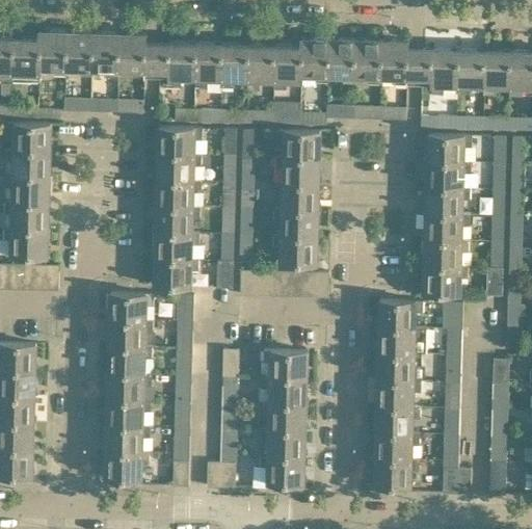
[(38,32),(38,40),(40,40),(38,69),(53,69),(53,76),(65,77),(65,70),(64,70),(65,33),(38,32)]
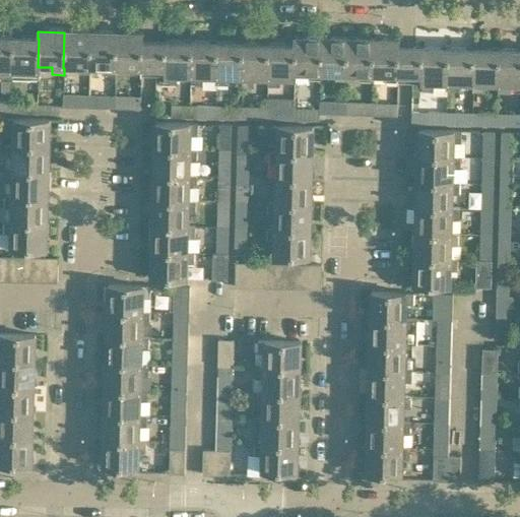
[(89,33),(64,33),(63,68),(64,68),(77,68),(77,75),(89,76),(89,68),(89,33)]
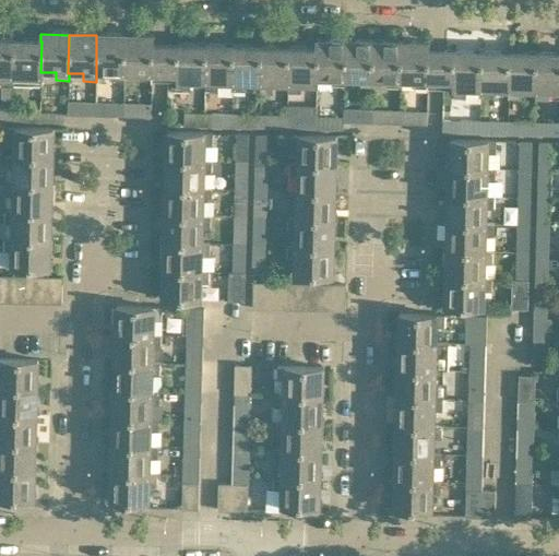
[(125,36),(96,35),(96,73),(111,74),(111,82),(125,82),(125,74),(123,74),(125,36)]
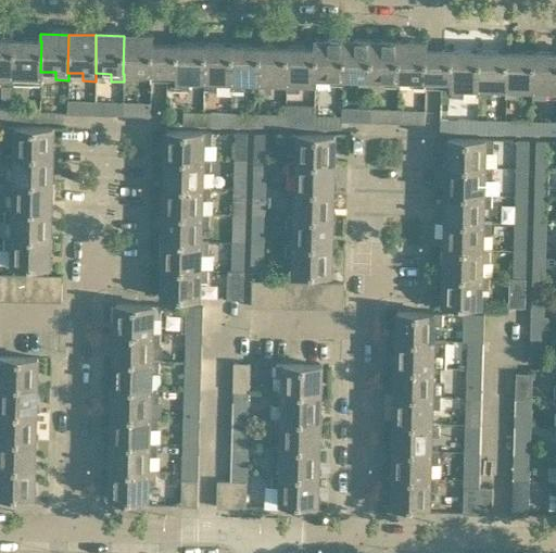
[(152,37),(124,36),(123,74),(124,74),(138,74),(138,82),(151,83),(152,46),(152,37)]
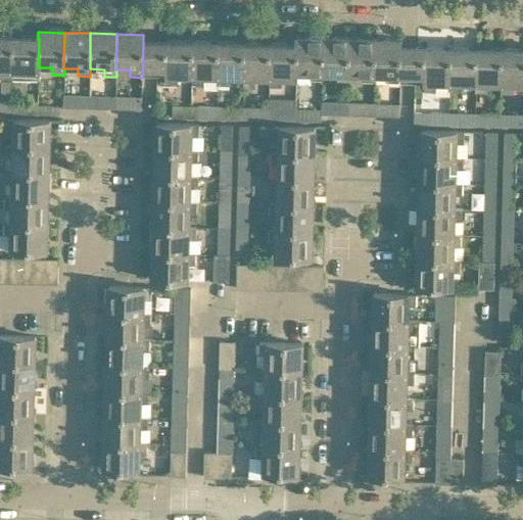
[(12,81),(12,74),(12,38),(0,37),(0,73),(1,74),(1,81),(12,81)]
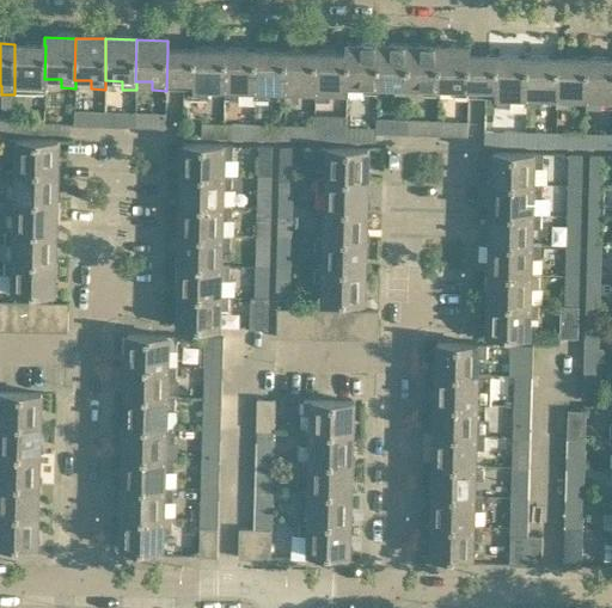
[(14,44),(14,86),(14,94),(31,94),(44,96),(44,79),(46,45),(44,45),(14,44)]
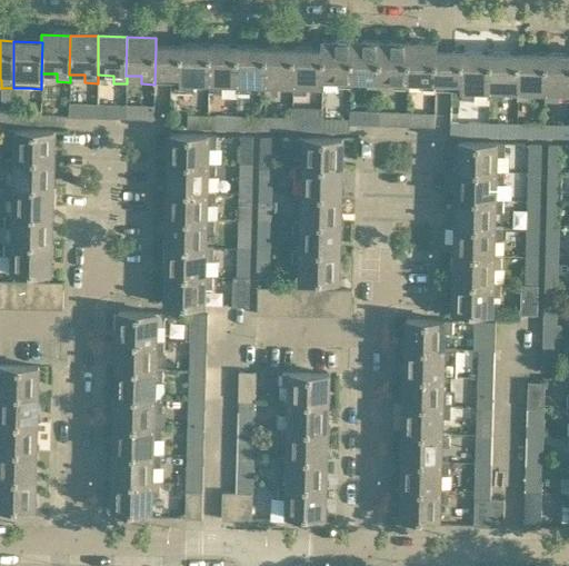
[(351,90),(351,81),(350,81),(351,42),(322,41),(321,50),(322,50),(322,81),(338,81),(338,89),(351,90)]
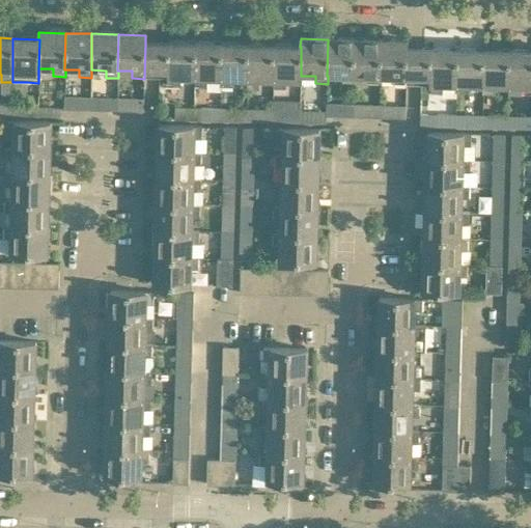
[(354,84),(354,77),(353,77),(354,40),(328,39),(327,76),(328,76),(341,76),(341,84),(354,84)]
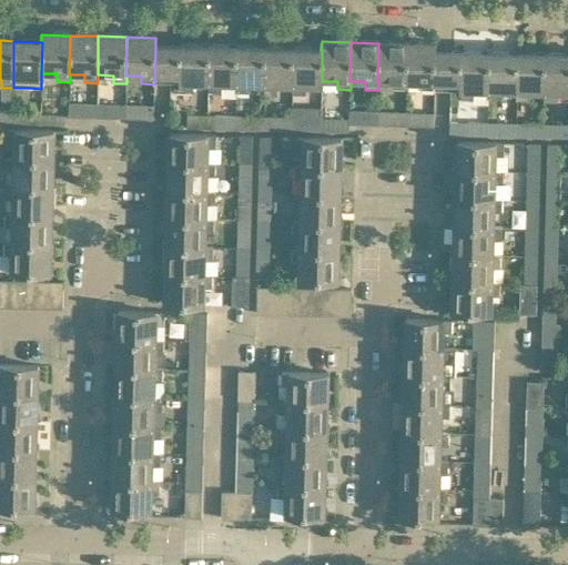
[(406,91),(407,83),(405,83),(406,43),(378,43),(377,82),(378,82),(394,82),(394,91),(406,91)]
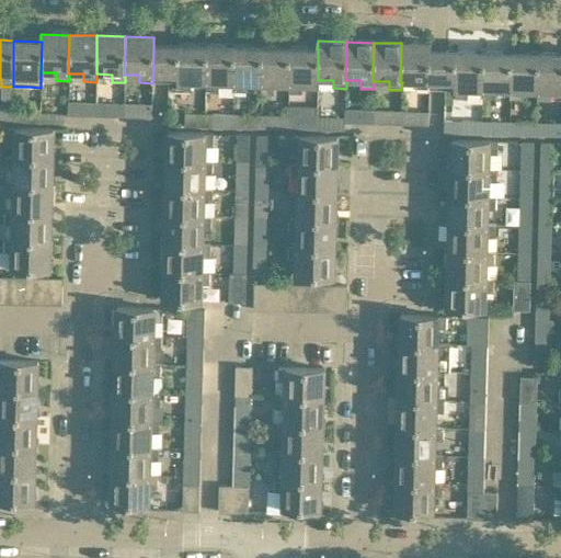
[(428,91),(430,53),(430,44),(401,43),(400,82),(402,82),(416,82),(416,91),(428,91)]
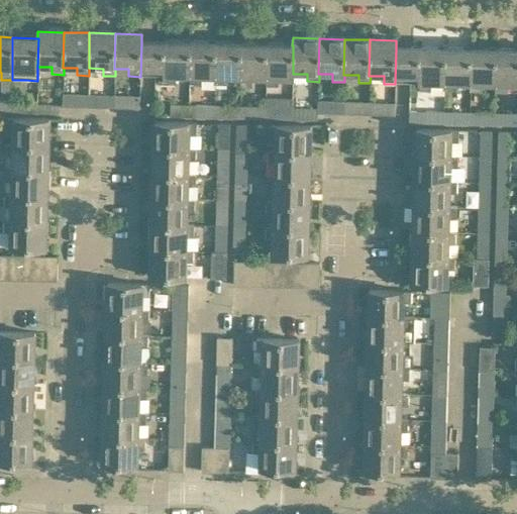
[(141,42),(140,77),(143,77),(154,77),(154,78),(163,78),(165,78),(166,42),(144,42),(141,42)]
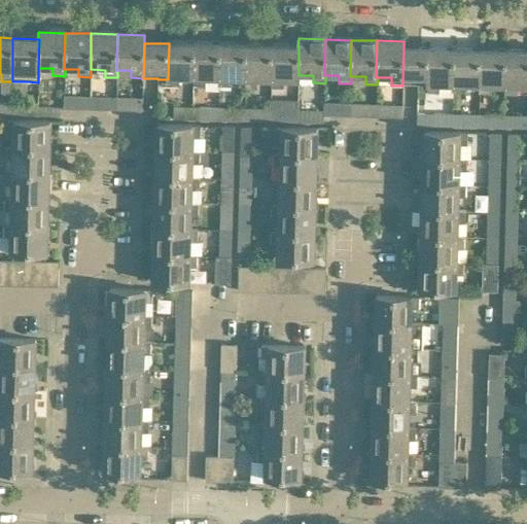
[(166,79),(166,86),(177,88),(178,79),(191,80),(195,80),(196,44),(169,43),(168,79),(166,79)]
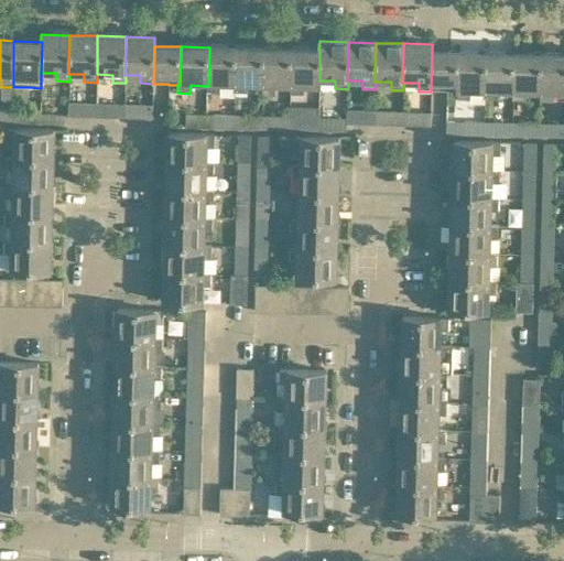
[(208,86),(208,94),(220,94),(220,86),(232,86),(234,86),(236,86),(237,47),(209,47),(208,86)]
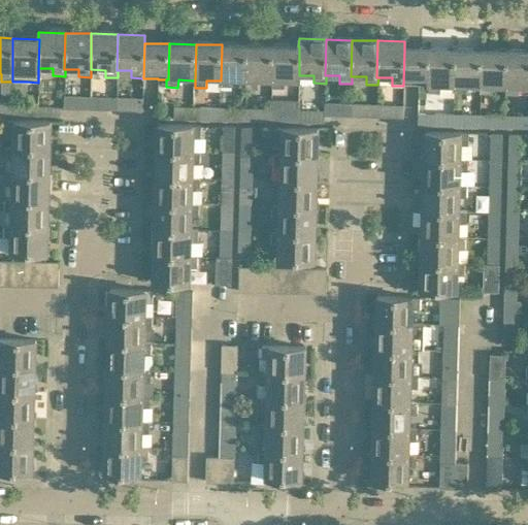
[(221,80),(221,88),(232,89),(232,81),(246,81),(248,45),(222,44),(221,80)]
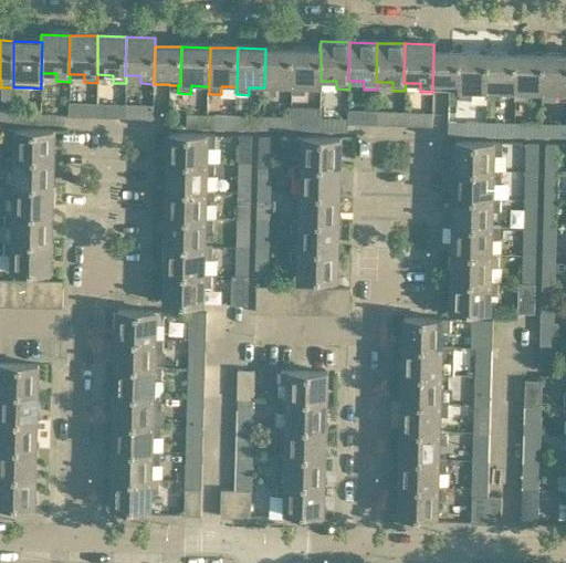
[(276,96),(276,87),(292,89),(293,50),(265,49),(264,87),(264,96),(276,96)]
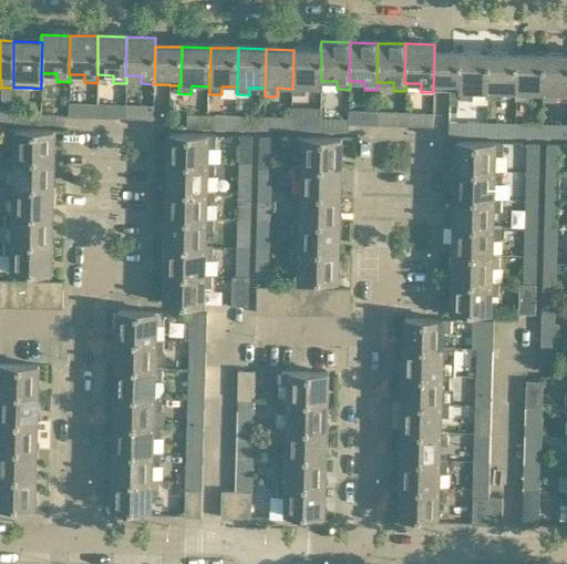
[(321,90),(321,81),(321,50),(320,50),(294,50),(292,89),(292,96),(306,96),(306,89),(321,90)]
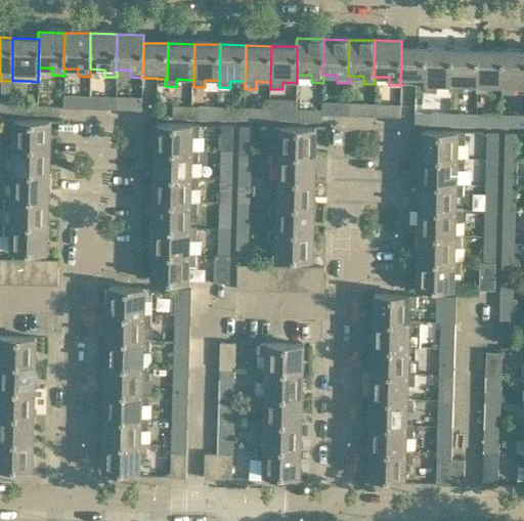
[(401,49),(400,85),(415,85),(424,86),(426,86),(427,50),(425,49),(416,49),(401,49)]
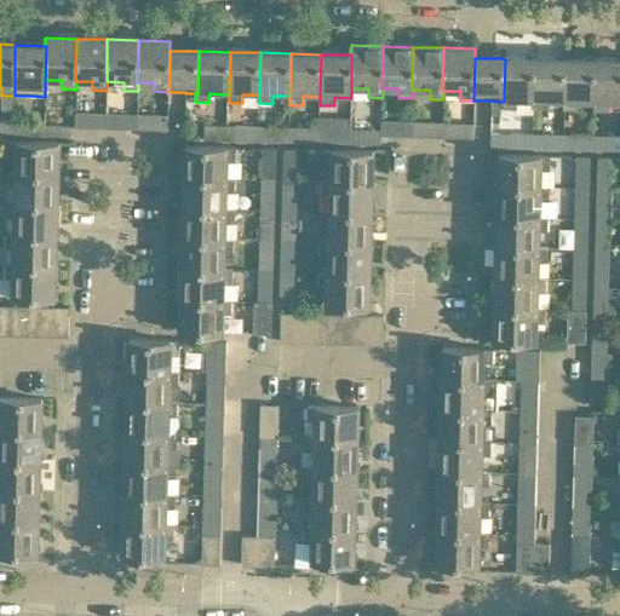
[(501,109),(516,110),(516,102),(532,102),(534,102),(535,59),(505,59),(504,102),(501,102),(501,109)]
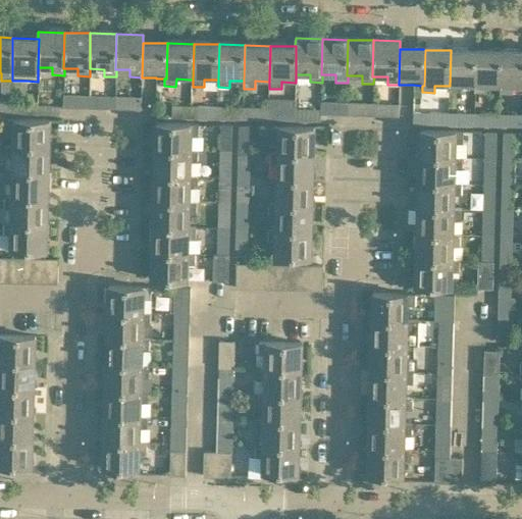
[(460,86),(474,87),(476,87),(477,51),(451,50),(450,86),(448,86),(448,93),(460,93),(460,86)]
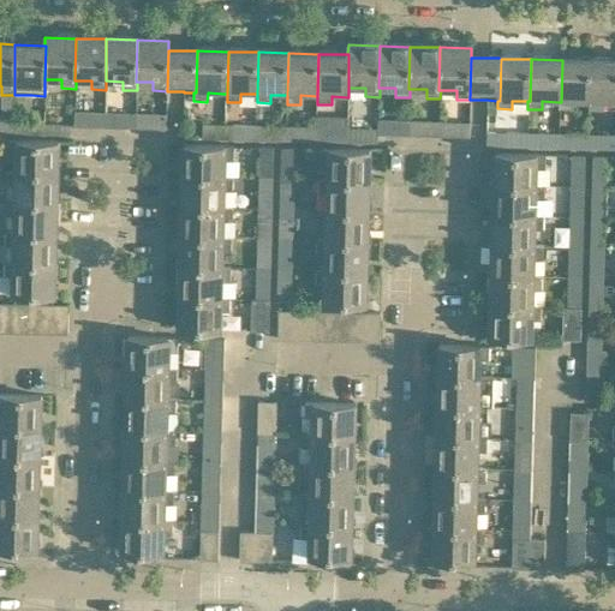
[(572,102),(589,103),(591,103),(592,61),(562,60),(561,102),(559,102),(557,111),(572,111),(572,102)]
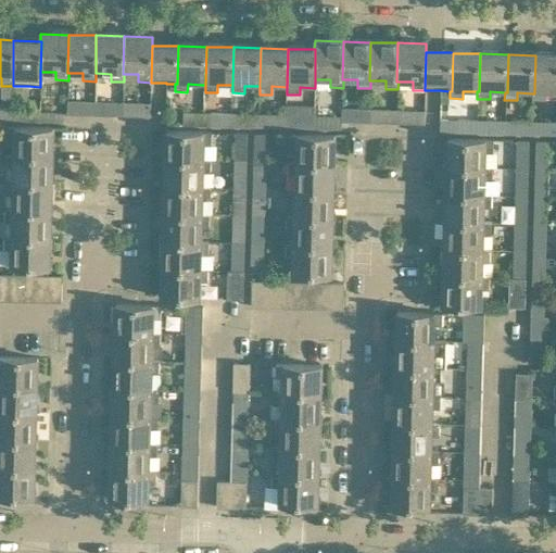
[(544,93),(555,93),(555,55),(535,55),(534,93),(532,93),(532,100),(544,101),(544,93)]
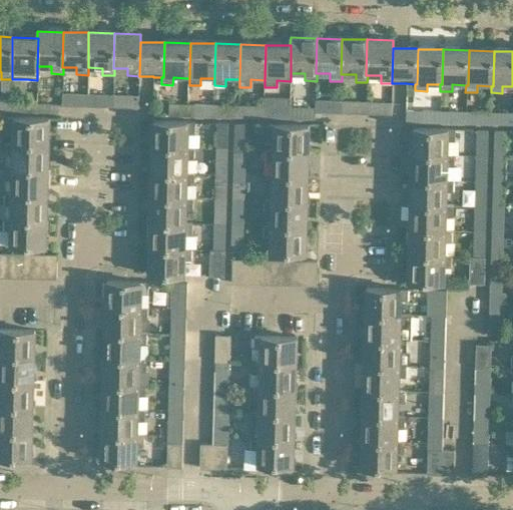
[(80,96),(61,96),(61,107),(80,107),(80,96)]
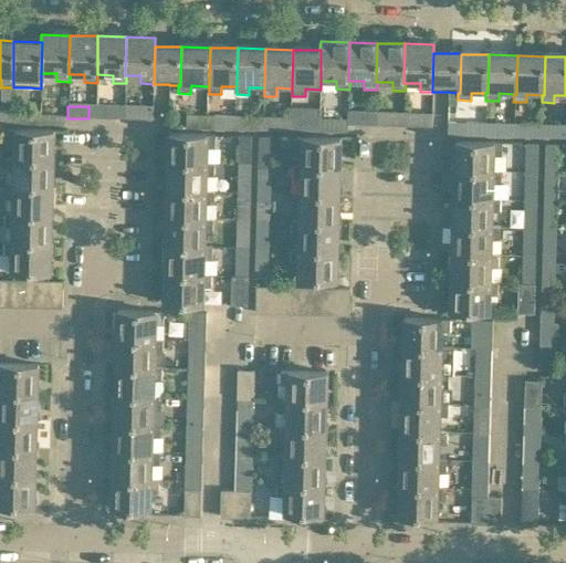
[(117,107),(95,106),(95,118),(116,120),(117,107)]
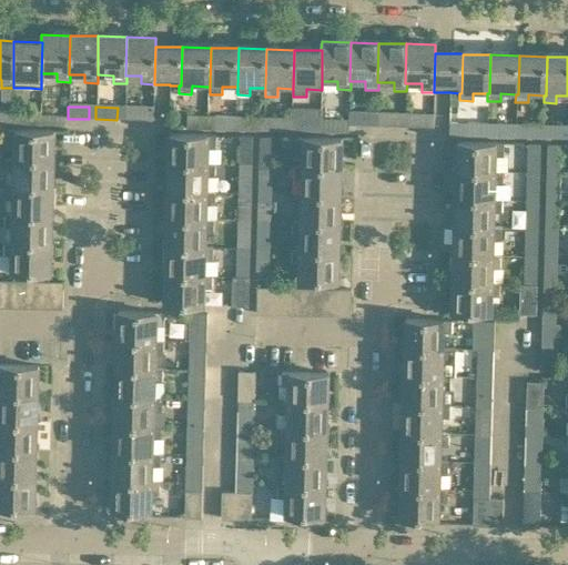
[(145,108),(124,108),(124,120),(145,120),(145,108)]
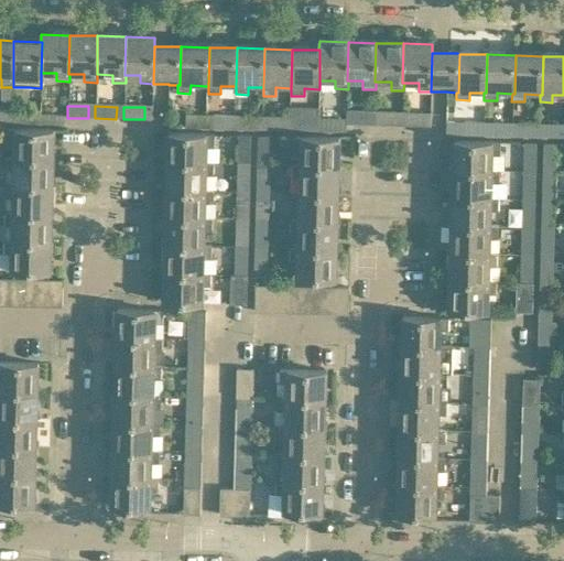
[(12,112),(12,125),(33,126),(34,112),(12,112)]
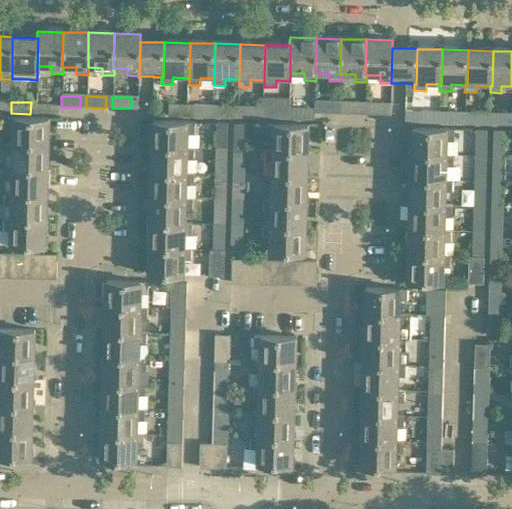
[(314,113),(334,114),(334,103),(314,103),(314,113)]
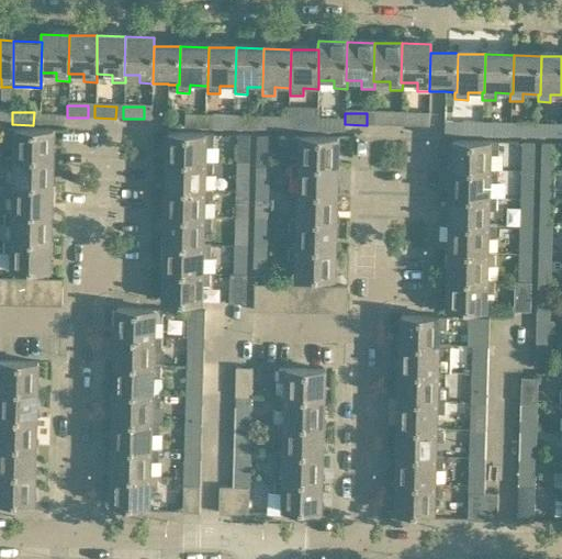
[(372,125),(394,126),(394,114),(373,113),(372,125)]
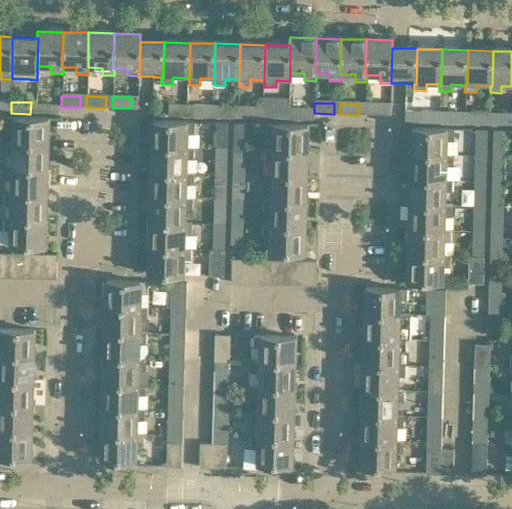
[(384,104),(365,104),(365,115),(384,115),(384,104)]
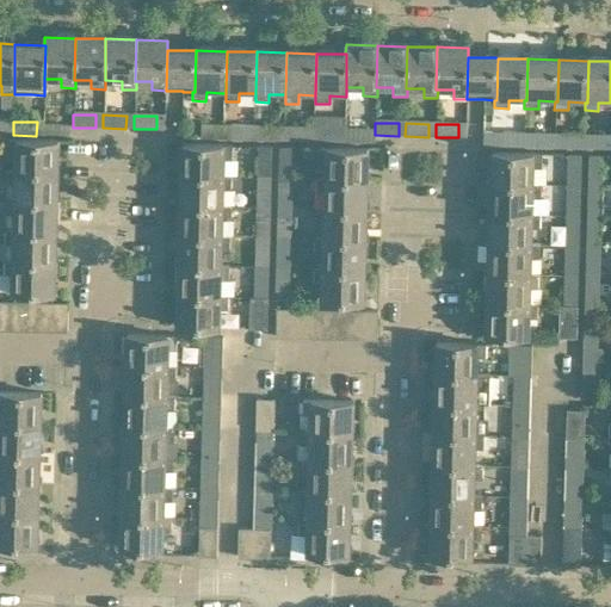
[(43,135),(43,136),(69,136),(69,127),(43,127),(43,135)]
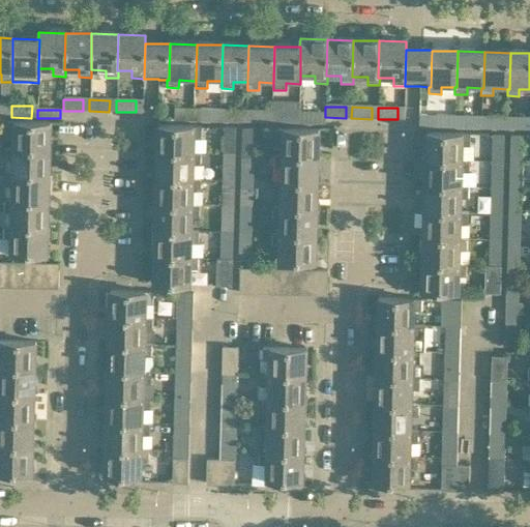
[(175,110),(175,121),(195,122),(195,110),(175,110)]
